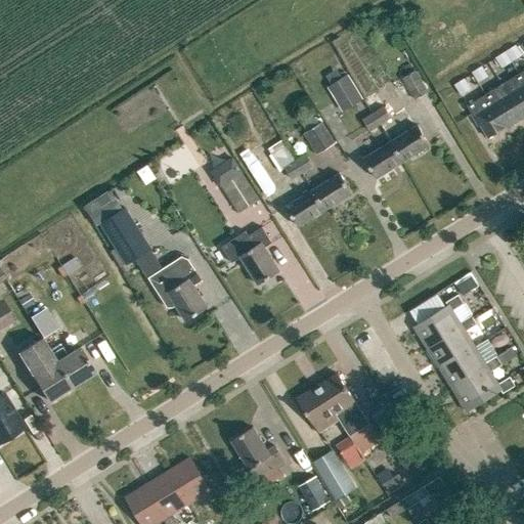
[(505,52),(512,62),(522,55),(515,45),(505,52)]
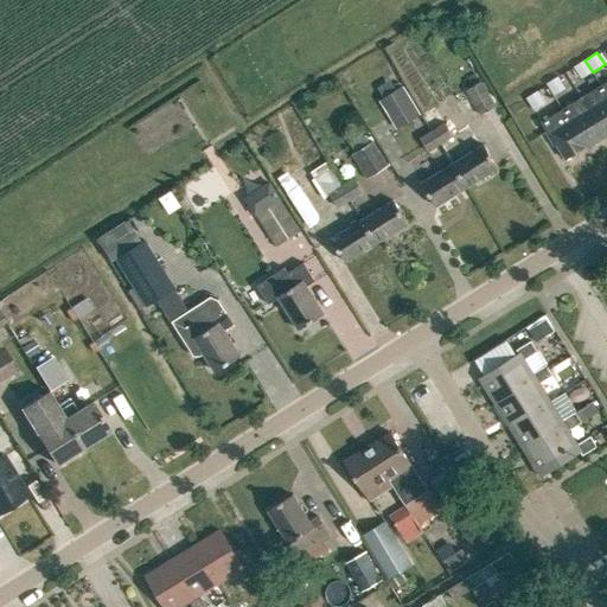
[(593,72),(585,61),(573,68),(581,80),(593,72)]
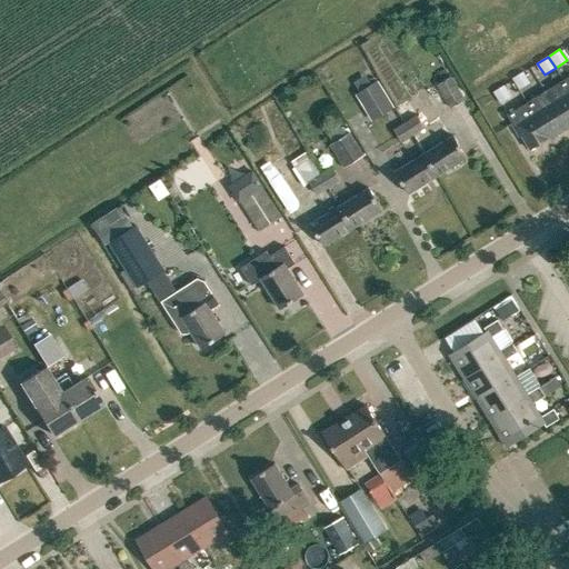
[(519,90),(530,83),(522,72),(512,79),(519,90)]
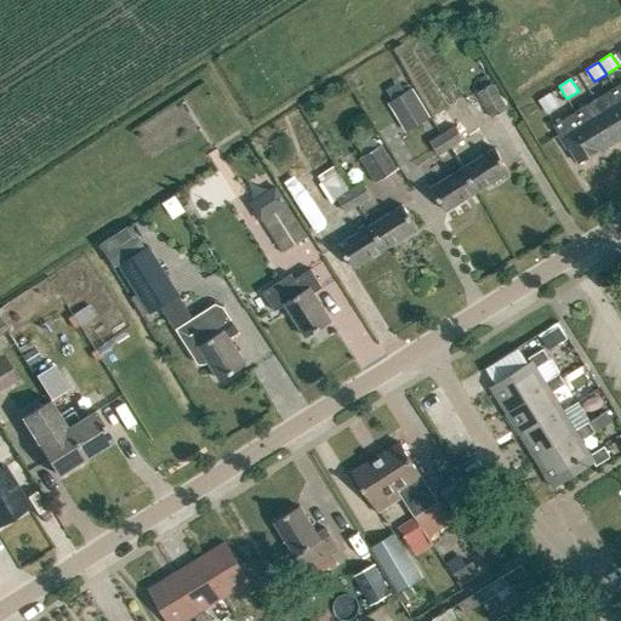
[(495,117),(506,110),(494,87),(482,95),(495,117)]
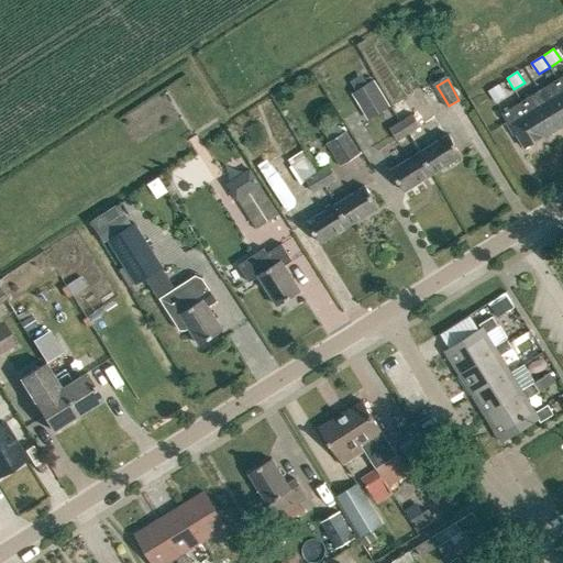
[(540,90),(562,125),(562,124),(562,87),(558,79),(540,90)]
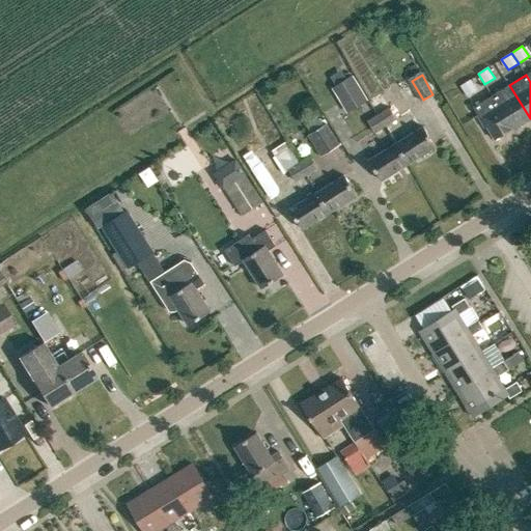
[(346,114),(359,107),(367,102),(353,77),(332,90),(346,114)]
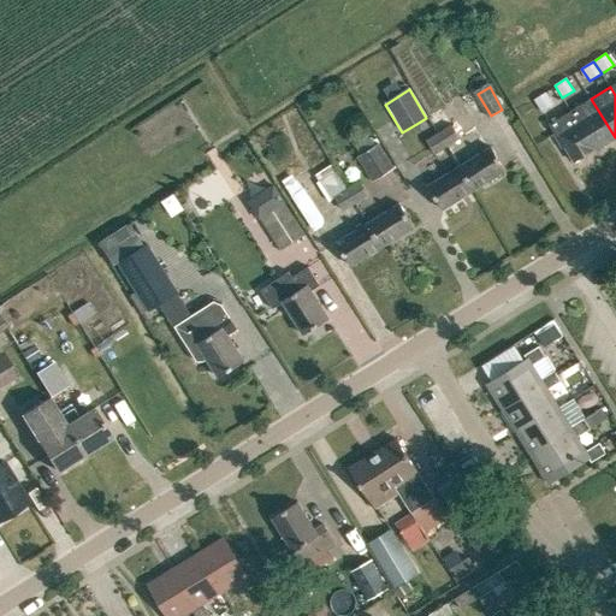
[(542,112),(554,105),(545,93),(533,100),(542,112)]
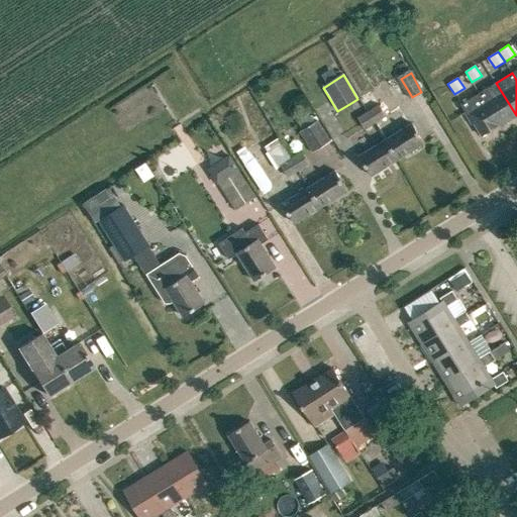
[(479,93),(499,125),(516,115),(496,83),(479,93)]
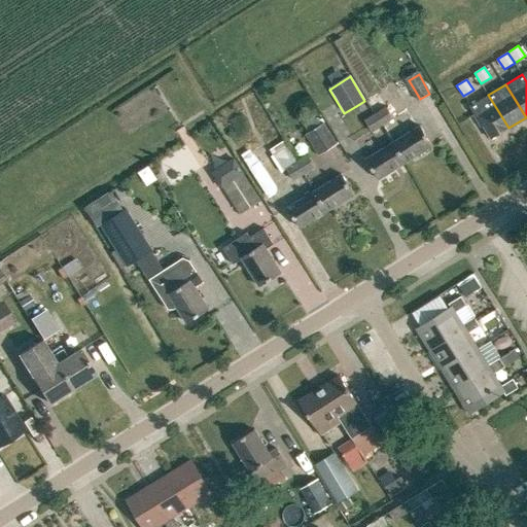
[(508,128),(488,95),(469,107),(482,127),(483,126),(491,139),(508,128)]
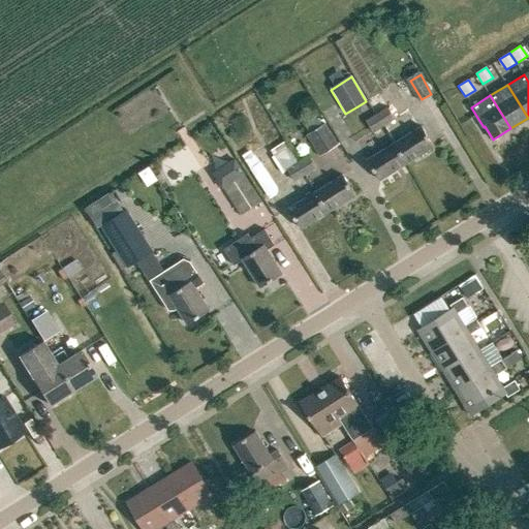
[(377,114),(383,125),(395,119),(387,107),(377,114)]
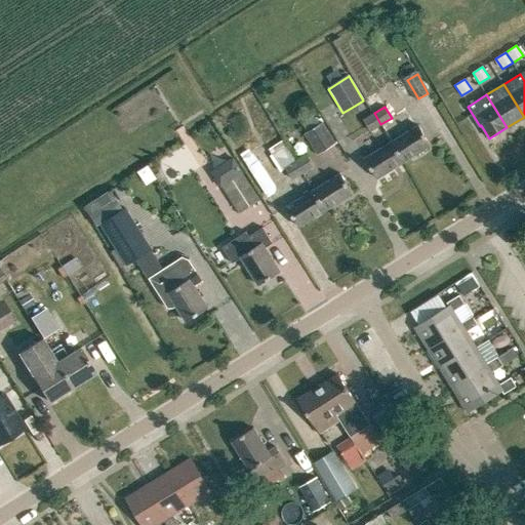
[(370,130),(380,124),(374,113),(363,120),(370,130)]
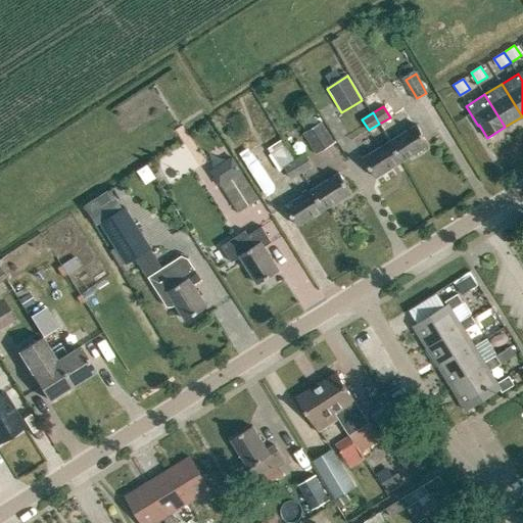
[(316,153),(334,142),(322,121),(303,132),(316,153)]
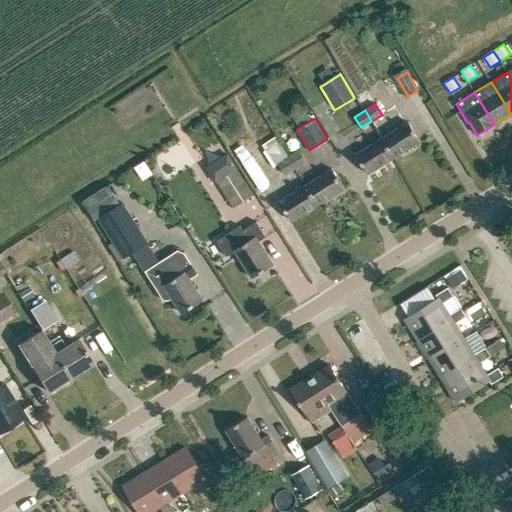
[(382,138),(394,158),(420,141),(408,122),(382,138)]
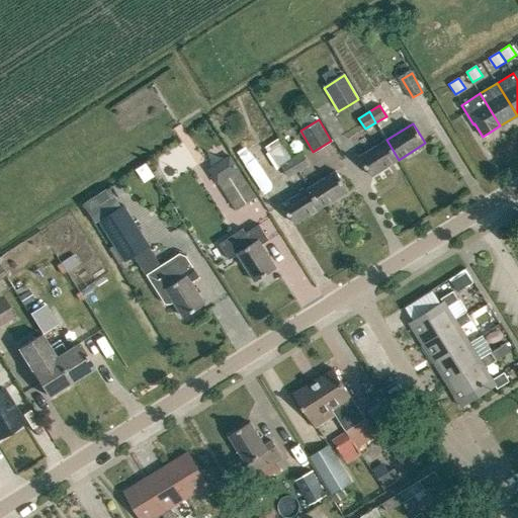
[(280,167),(295,156),(281,137),(266,147),(280,167)]
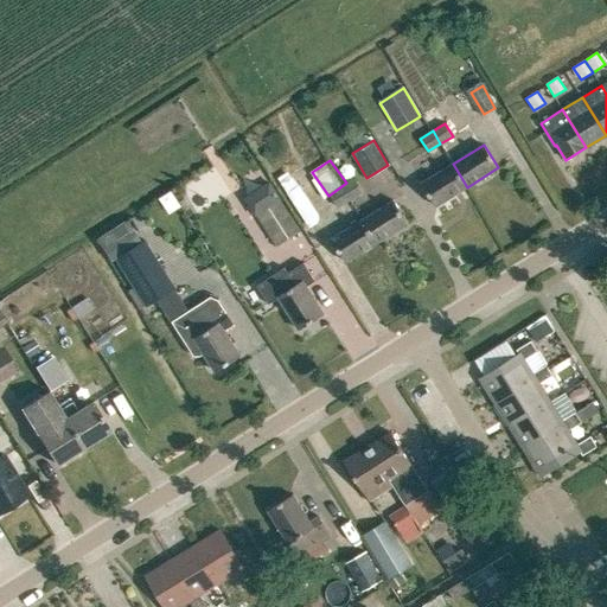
[(436,206),(467,187),(453,164),(422,183),(436,206)]
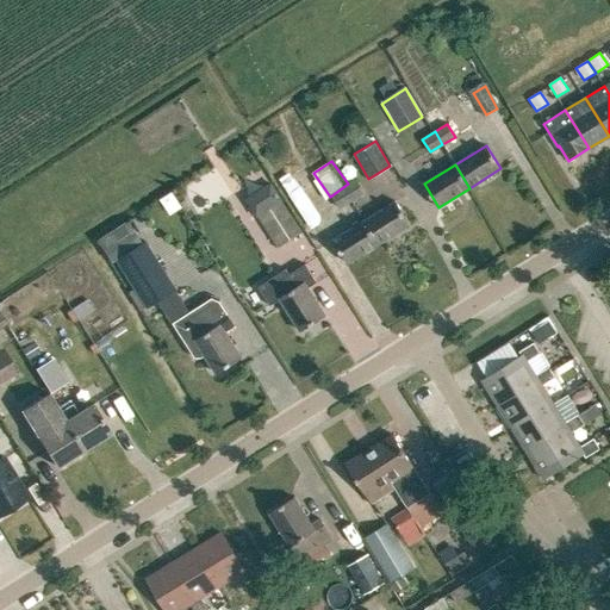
[(297,169),(284,178),(313,226),(325,218),(297,169)]
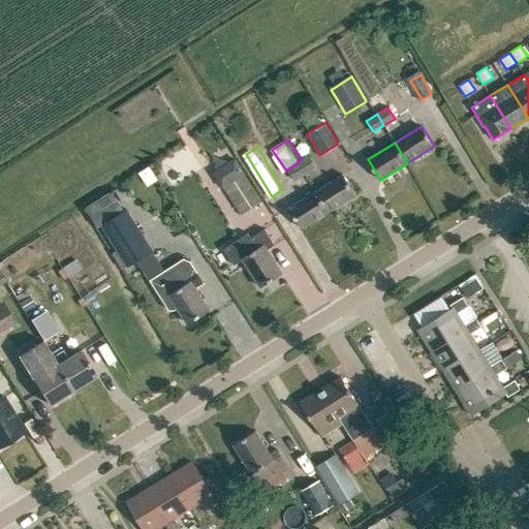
[(309,156),(299,162),(305,174),(315,167),(309,156)]
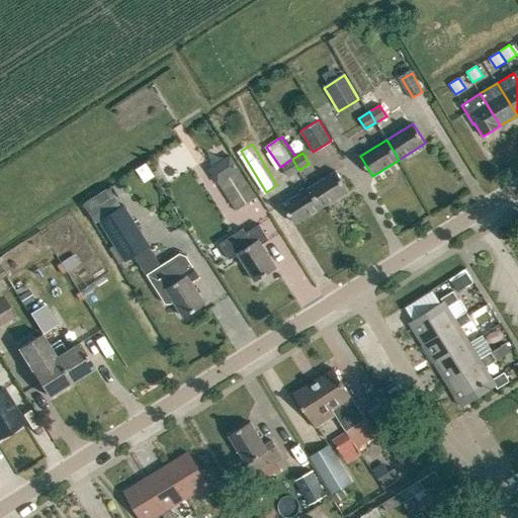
[(288,177),(298,170),(292,159),(281,166),(288,177)]
